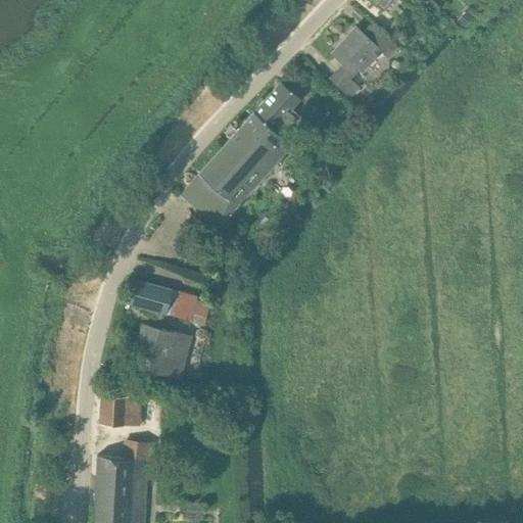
[(371,0),(383,9),(391,0),(371,0)]
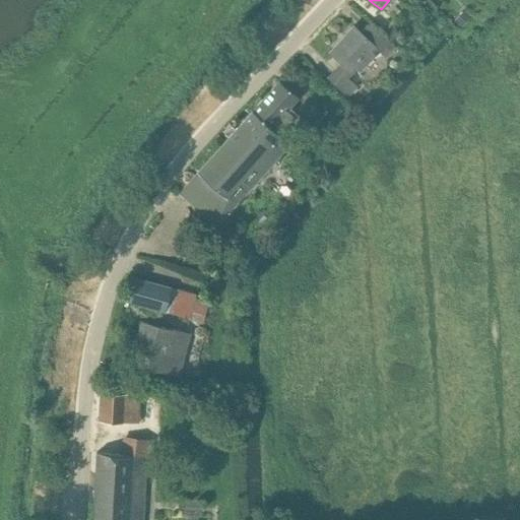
[(462,11),(454,19),(461,26),(469,18),(462,11)]
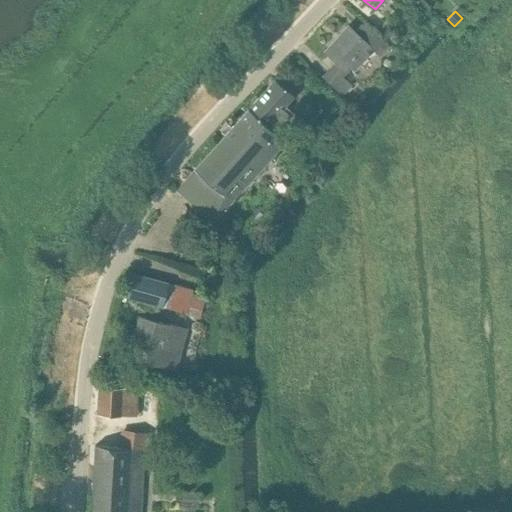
[(379,36),(364,21),(353,32),(347,27),(324,52),(337,64),(324,78),(322,77),(342,95),(351,86),(341,77),(350,67),(354,70),(368,55),(364,51),(368,46),(378,55),(388,45),(384,41),(380,37),(379,36)]
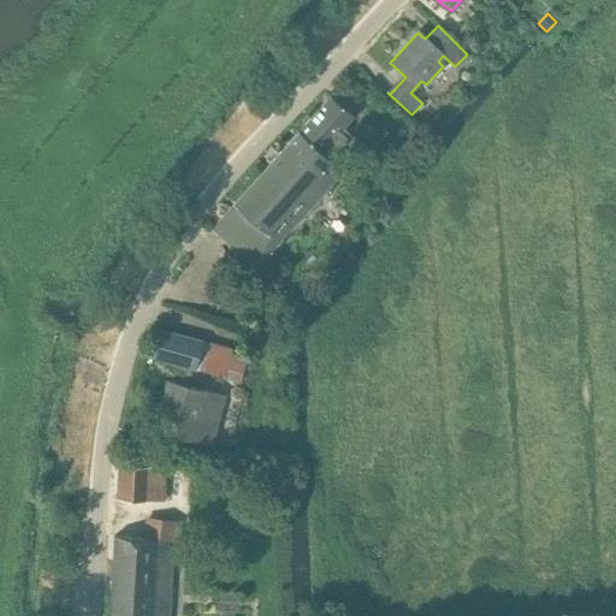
[(466,34),(456,43),(457,45),(462,49),(472,40),(466,34)]
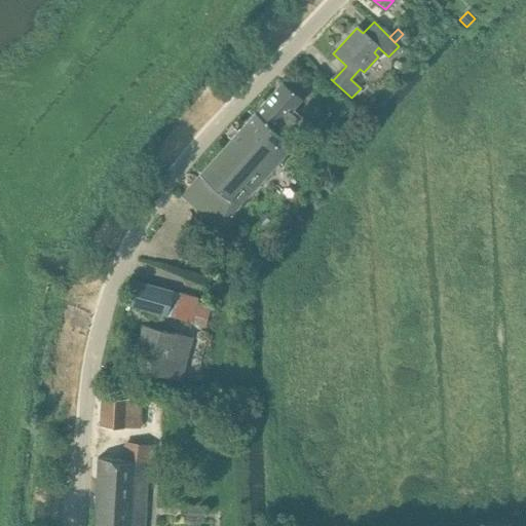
[(218,229),(292,147),(280,137),(297,118),(290,112),(301,100),(282,82),(181,196),(218,229)]
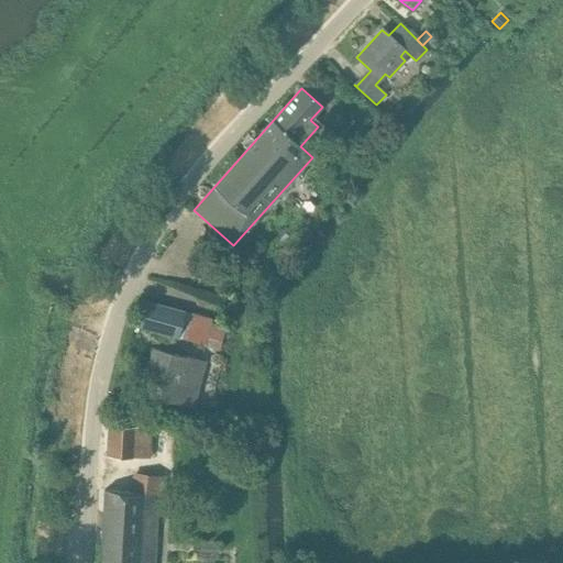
[(141,300),(134,328),(177,340),(178,338),(185,312),(141,300)]
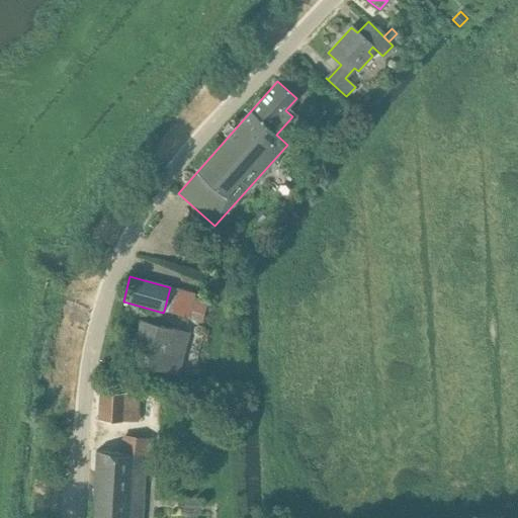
[(177,374),(187,333),(140,322),(130,363),(177,374)]
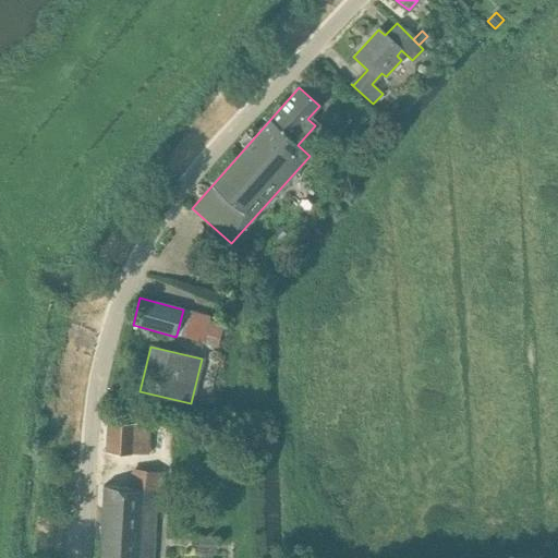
[(109,423),(107,451),(132,453),(134,425),(134,423),(109,421),(109,423)]
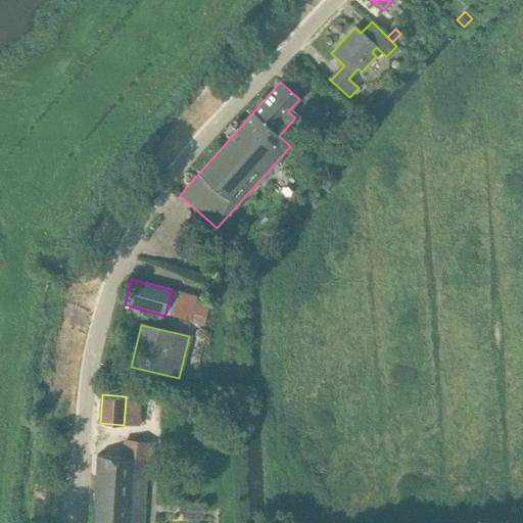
[(96,457),(92,522),(142,522),(147,460),(151,460),(152,441),(125,440),(124,458),(96,457)]
